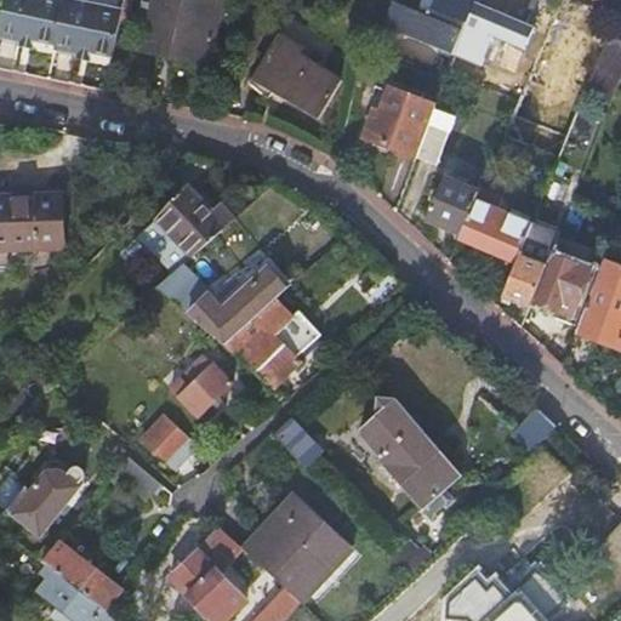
[(55,47),(64,4),(49,0),(4,0),(0,22),(0,40),(21,45),(21,40),(34,44),(55,47)]
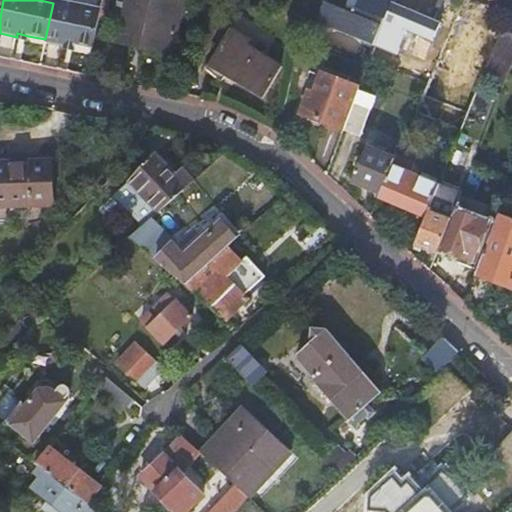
[(75,46),(92,49),(97,29),(100,13),(75,8),(75,4),(55,0),(53,0),(53,3),(45,39),(45,43),(63,47),(64,43),(75,46)]
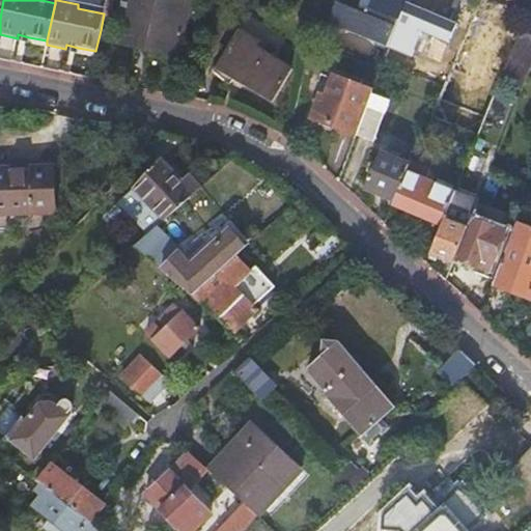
[(189,1),(182,0),(126,0),(116,44),(177,57),(189,1)]
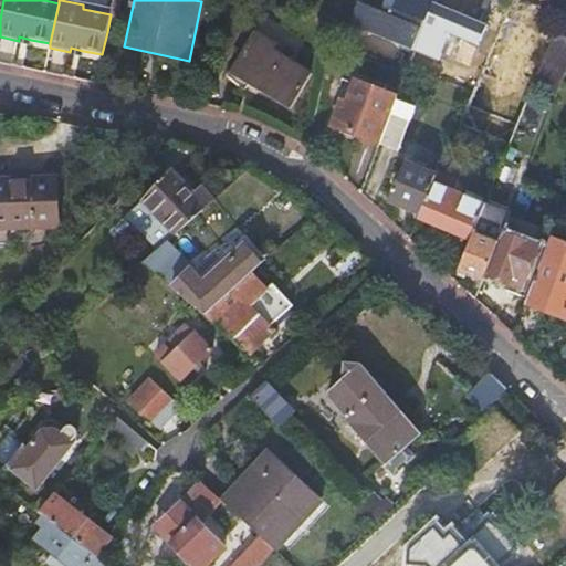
[(257,32),(238,60),(226,74),(244,91),(250,84),(289,107),(310,73),(273,50),(275,45),(257,32)]
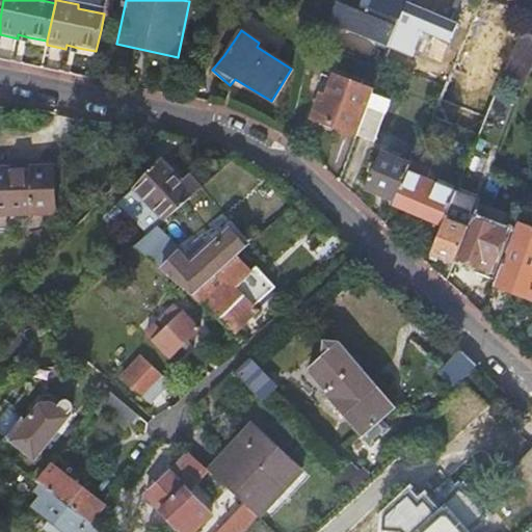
[(18,34),(18,38),(17,42),(28,45),(29,37),(18,34)]
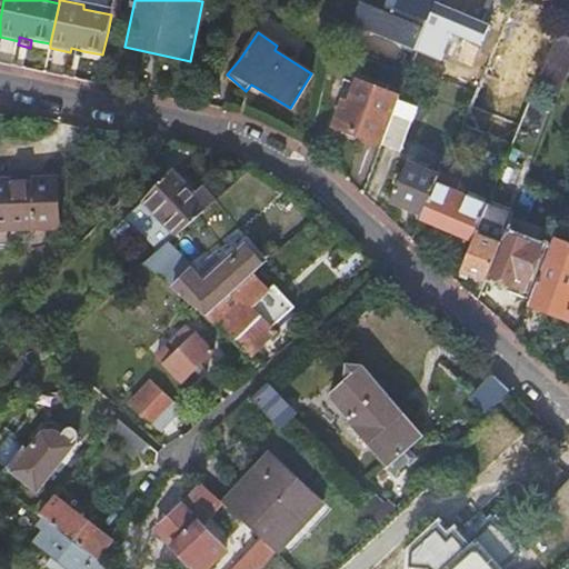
[(559,99),(568,73),(568,45),(555,40),(535,89),(559,99)]
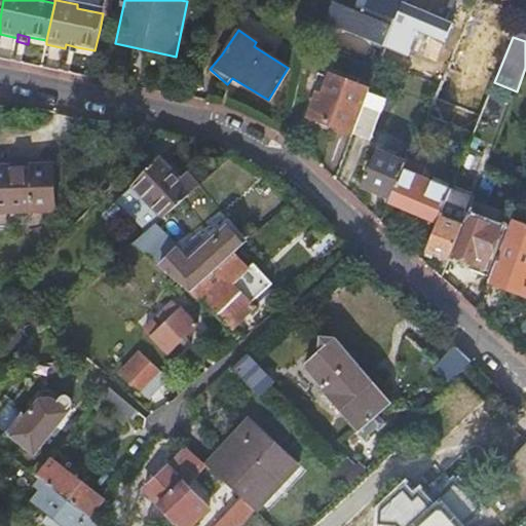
[(76,54),(77,47),(66,44),(65,48),(64,51),(76,54)]
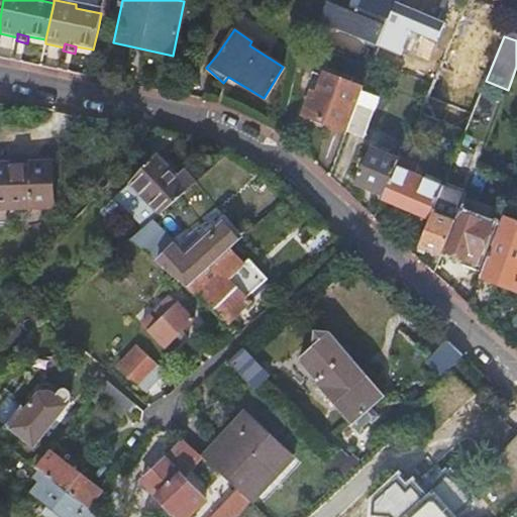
[(303,115),(346,132),(362,90),(325,76),(317,97),(311,95),(303,115)]
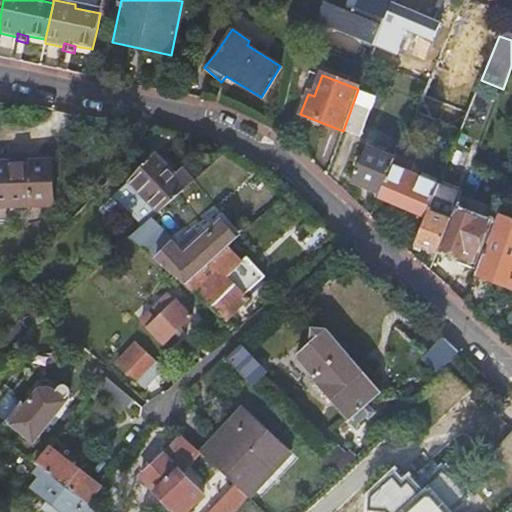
[(375,95),(358,89),(343,131),(360,137),(375,95)]
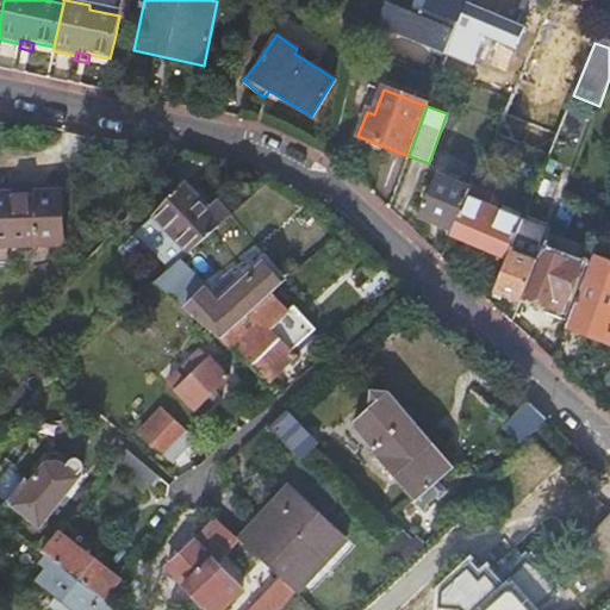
[(211,160),(187,157),(165,181),(176,193),(155,217),(169,234),(190,255),(232,218),(217,201),(210,207),(188,184),(211,160)]
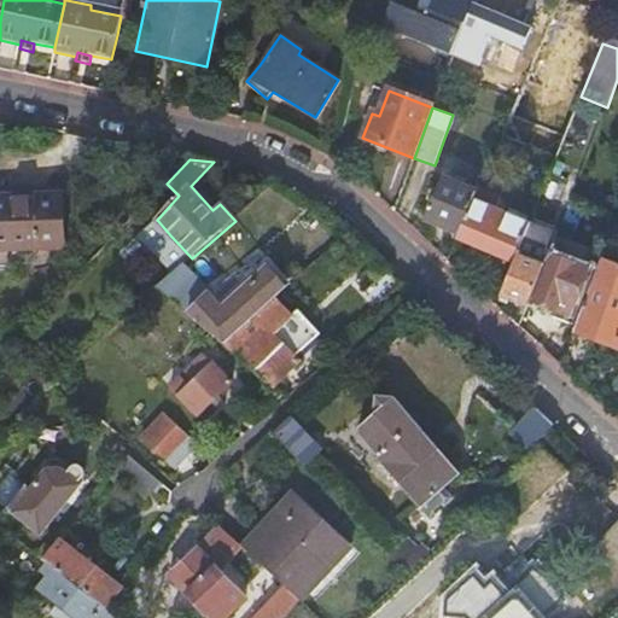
[(449,226),(460,231),(476,193),(444,180),(426,220),(447,229),(449,226)]
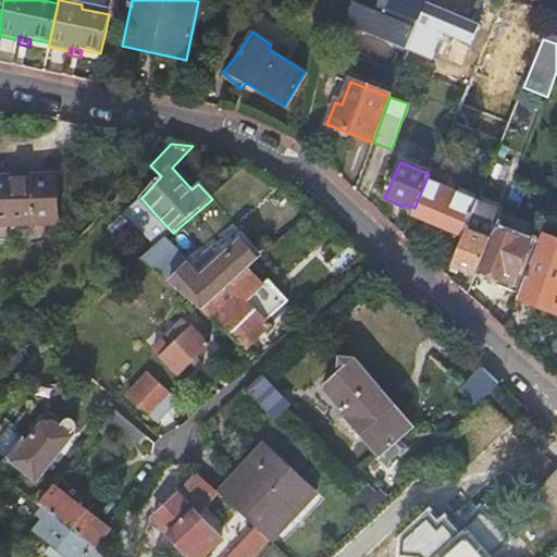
[(466,231),(477,203),(447,189),(453,176),(431,168),(429,174),(415,208),(411,214),(463,237),(466,231)]
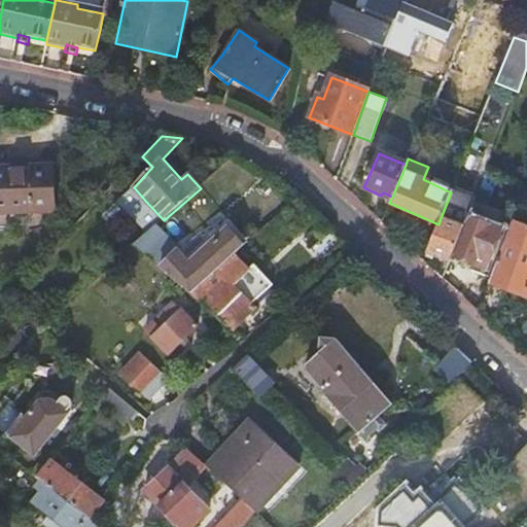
[(51,168),(0,169),(0,213),(54,212),(51,168)]
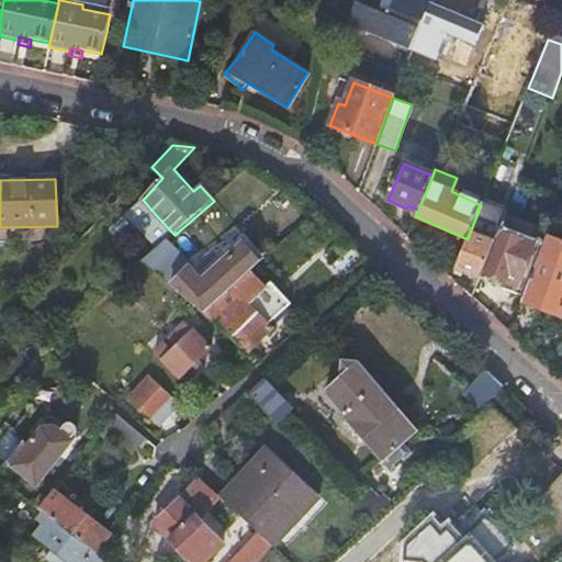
[(156,215),(143,200),(125,218),(137,233),(156,215)]
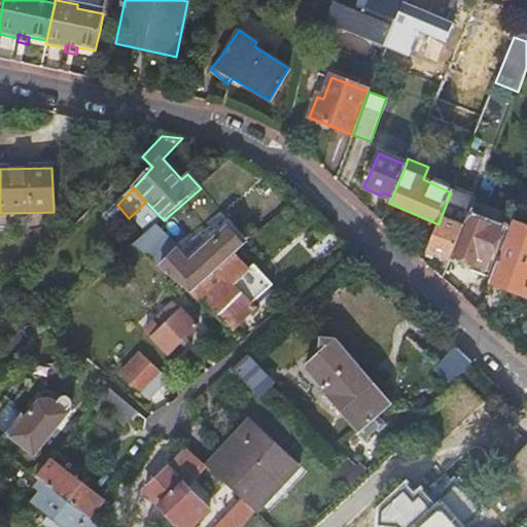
[(427,252),(450,262),(463,227),(476,198),(456,189),(454,194),(451,192),(441,218),(438,224),(427,252)]
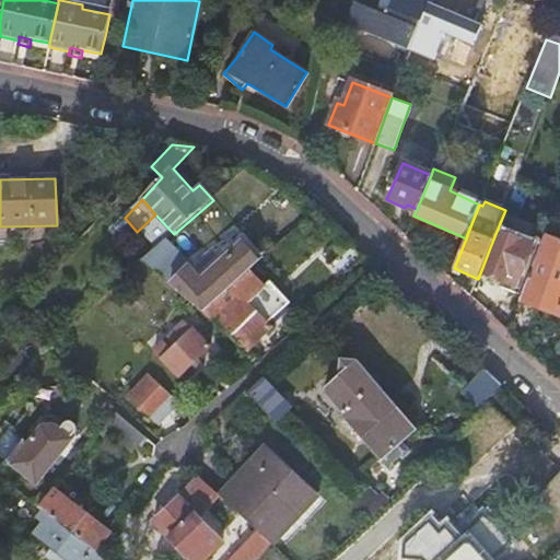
[(533,246),(501,232),(485,273),(504,282),(508,272),(520,278),(533,246)]
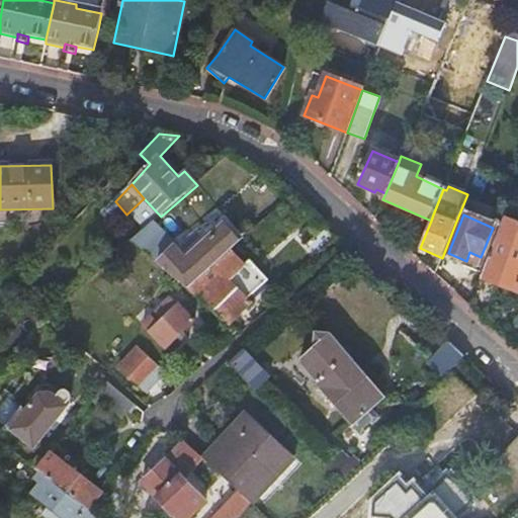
[(517,290),(517,224),(504,219),(482,279),(517,292),(517,290)]
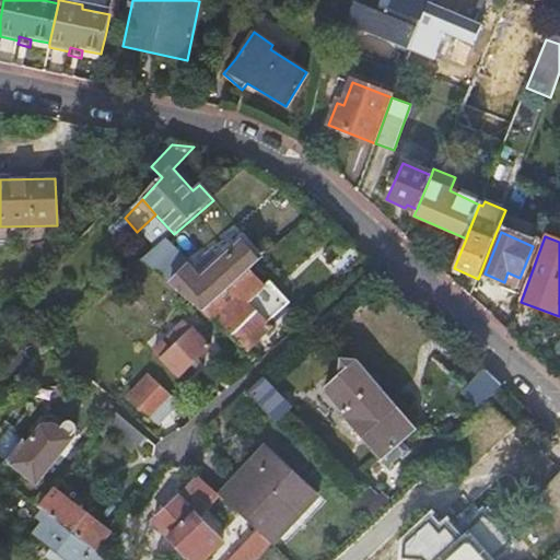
[(196,265),(171,237),(143,261),(173,287),(196,265)]
